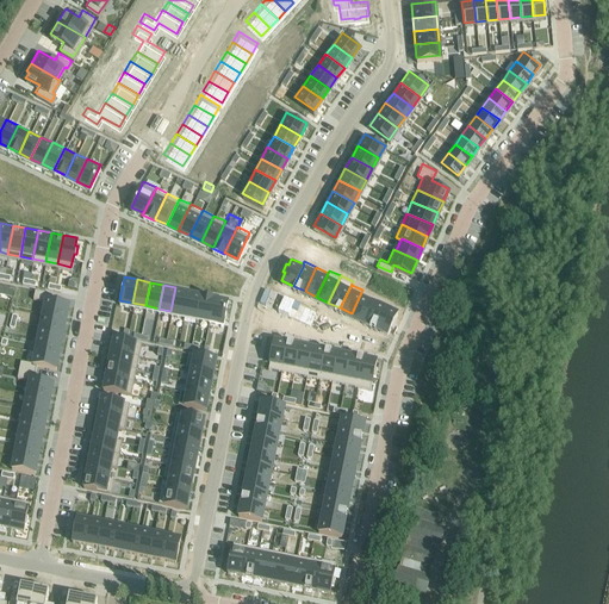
[(35,286),(32,294),(44,297),(42,310),(66,315),(68,302),(49,297),(51,290),(35,286)]
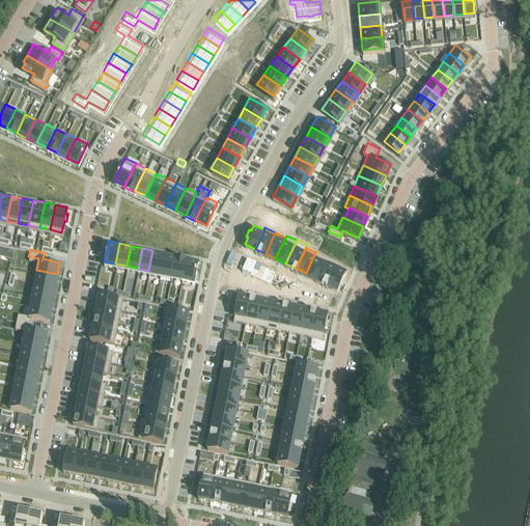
[(152,250),(148,271),(160,273),(164,252),(152,250)]
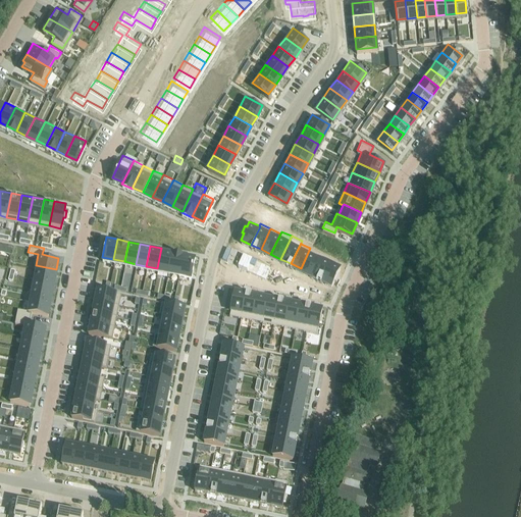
[(161,248),(157,268),(167,270),(171,250),(161,248)]
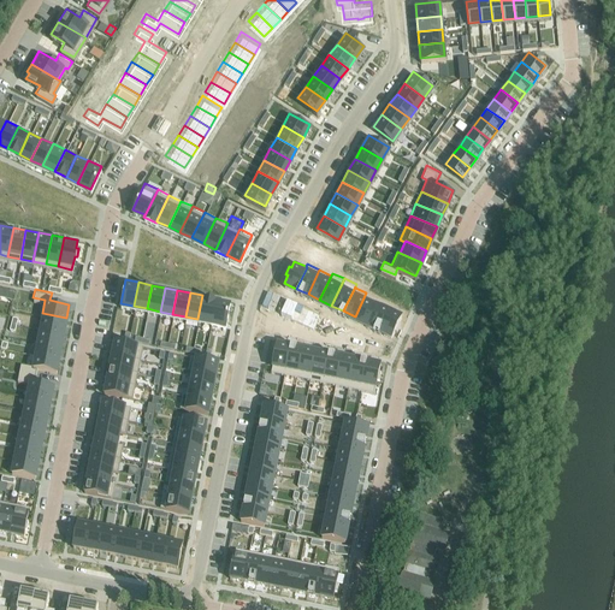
[(366,292),(355,317),(366,323),(378,298),(366,292)]
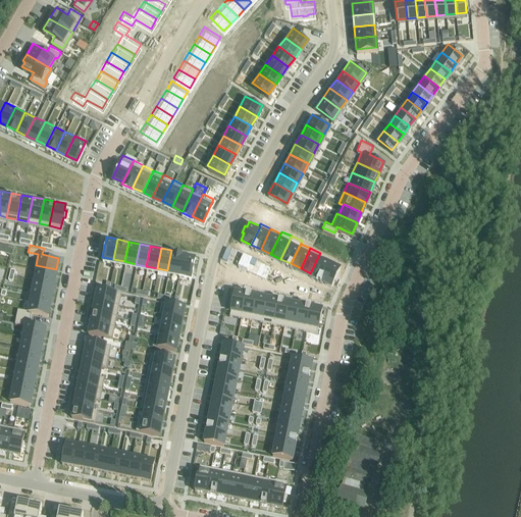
[(171,250),(167,270),(178,272),(183,252),(171,250)]
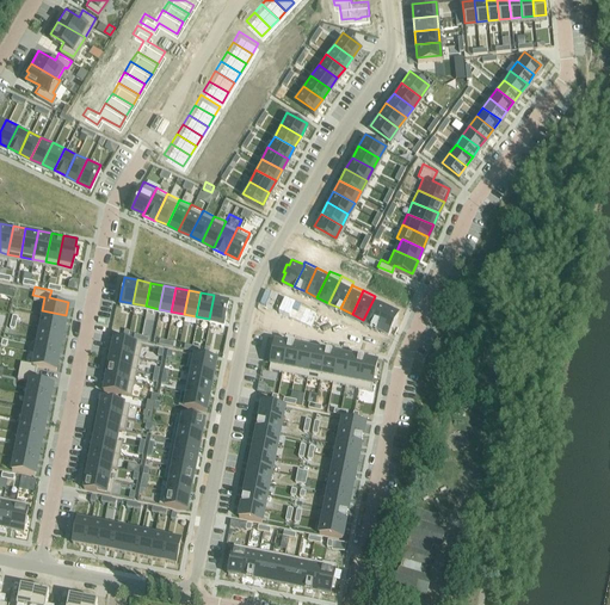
[(214,295),(209,319),(223,321),(228,298),(214,295)]
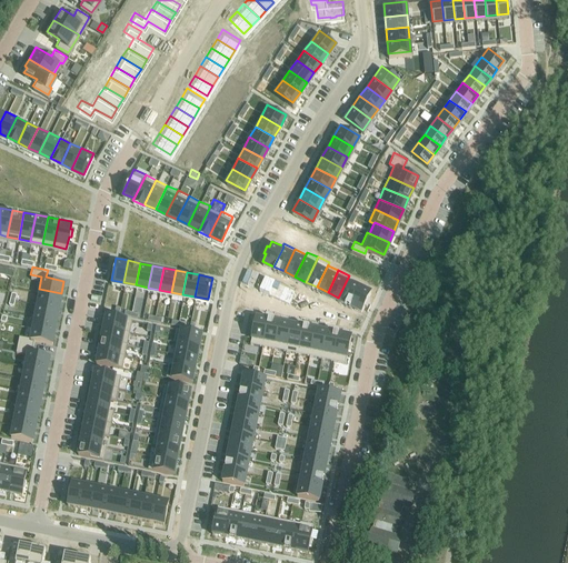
[(349,275),(338,298),(349,303),(359,283),(360,281),(349,275)]
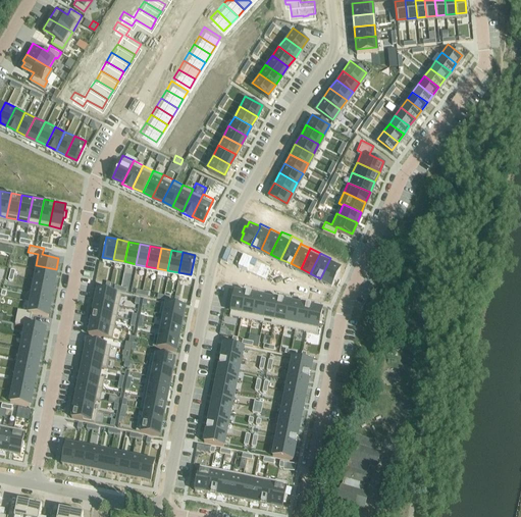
[(329,260),(320,278),(330,282),(333,276),(335,277),(339,271),(336,270),(340,265),(329,260)]
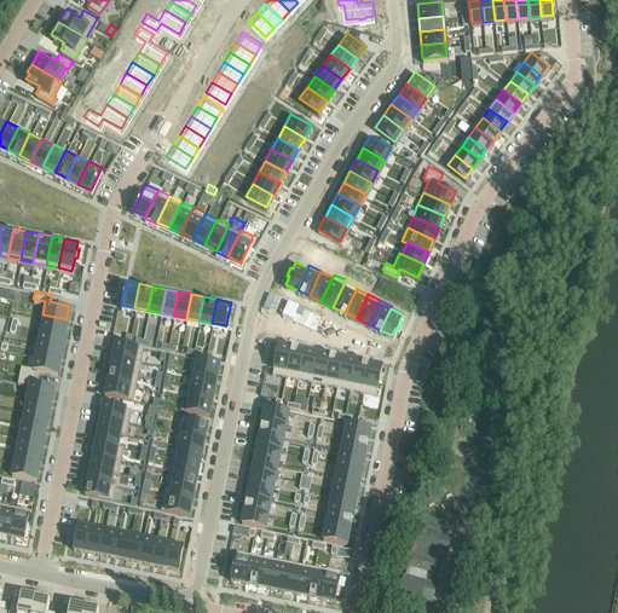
[(42,314),(40,327),(64,331),(67,319),(42,314)]
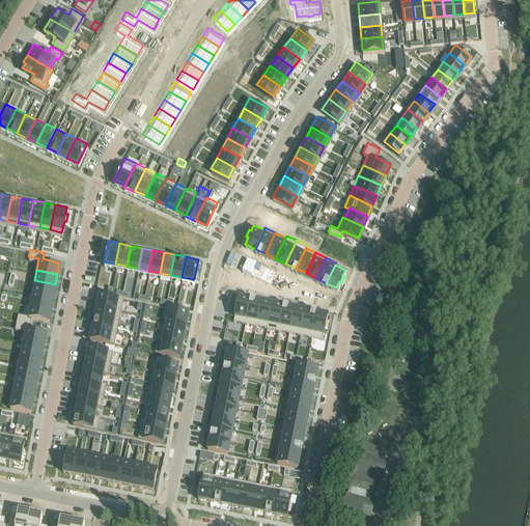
[(34,280),(32,292),(53,296),(55,284),(34,280)]
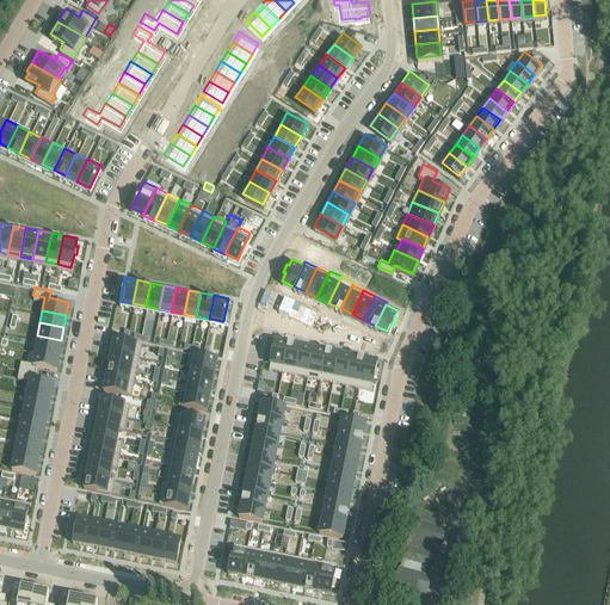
[(114,334),(110,347),(139,353),(141,340),(114,334)]
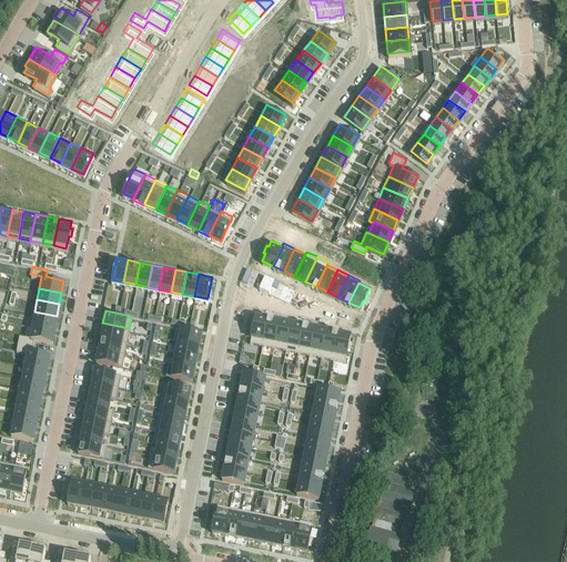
[(34,312),(32,324),(54,327),(57,316),(34,312)]
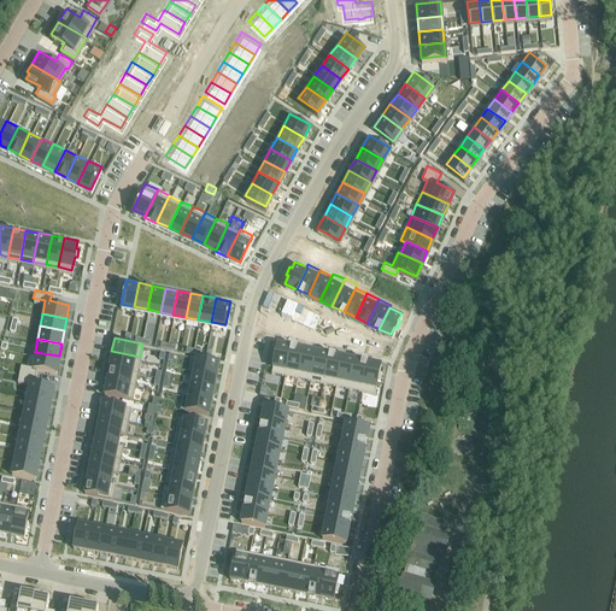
[(274,356),(271,369),(285,371),(291,342),(276,340),(275,347),(273,347),(271,356),(274,356)]
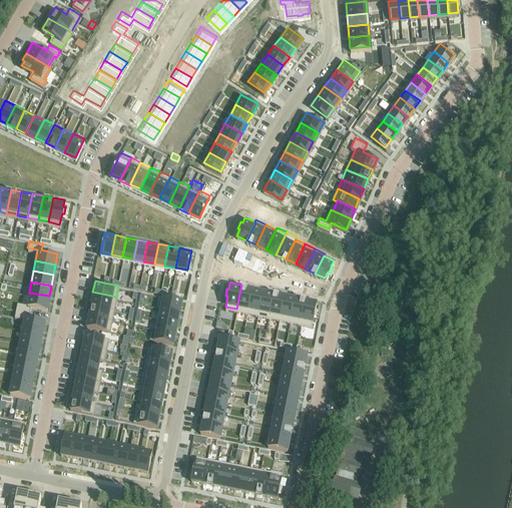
[(241,285),(236,309),(246,312),(251,287),(241,285)]
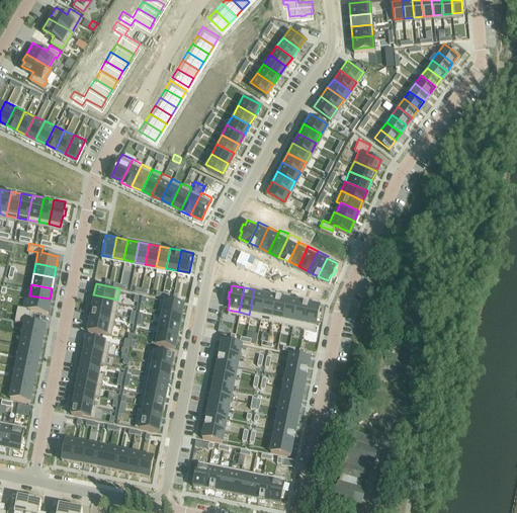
[(254,289),(249,315),(260,317),(265,291),(254,289)]
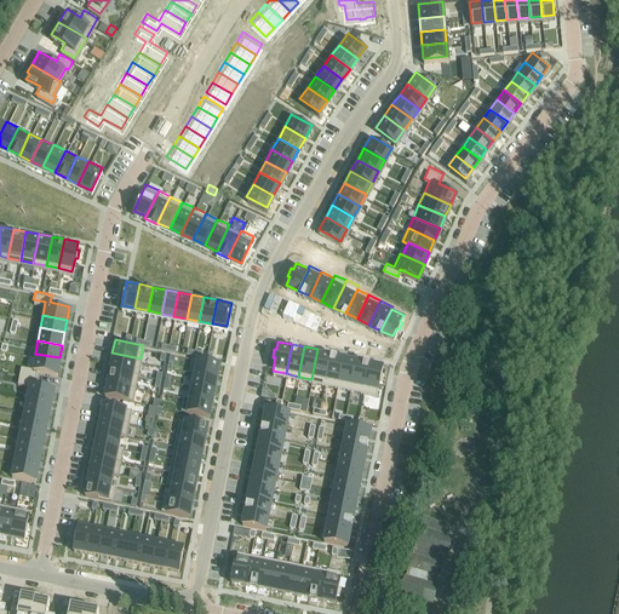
[(317,349),(311,379),(324,382),(330,353),(317,349)]
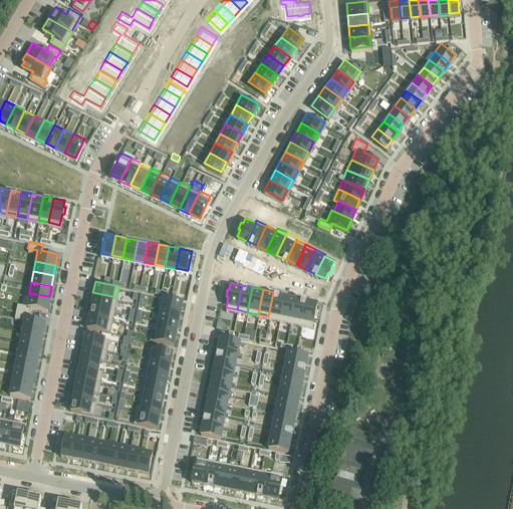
[(92,292),(90,303),(114,307),(116,297),(92,292)]
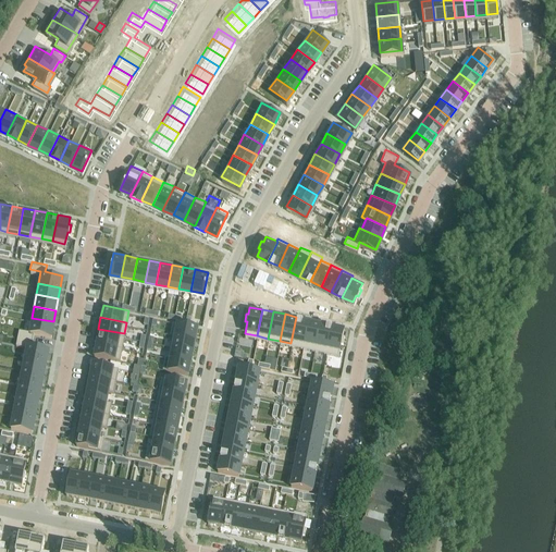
[(296,317),(291,343),(303,345),(308,319),(296,317)]
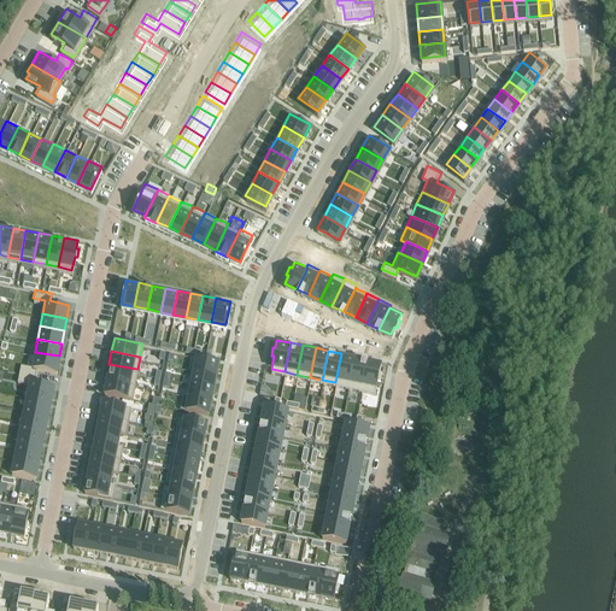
[(21,362),(18,370),(35,372),(36,365),(56,369),(59,356),(35,352),(33,364),(21,362)]
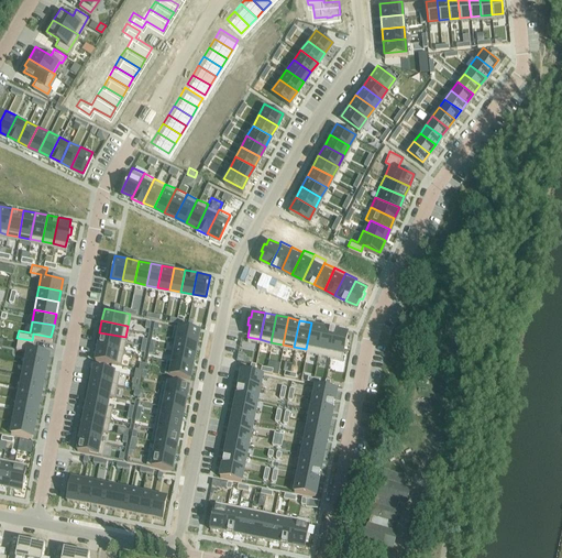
[(174,323),(171,335),(174,336),(174,335),(197,339),(199,327),(174,323)]
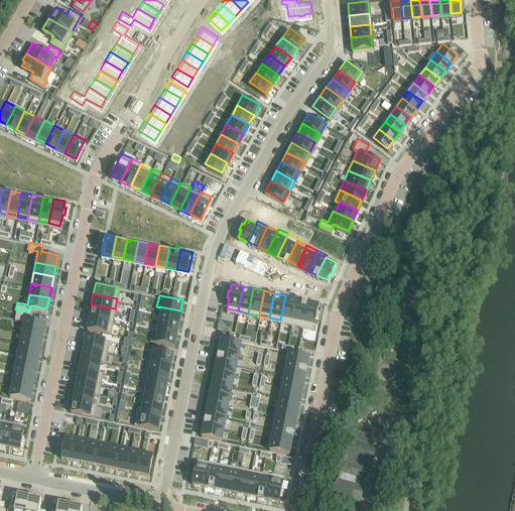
[(285,295),(280,320),(291,322),(295,297),(285,295)]
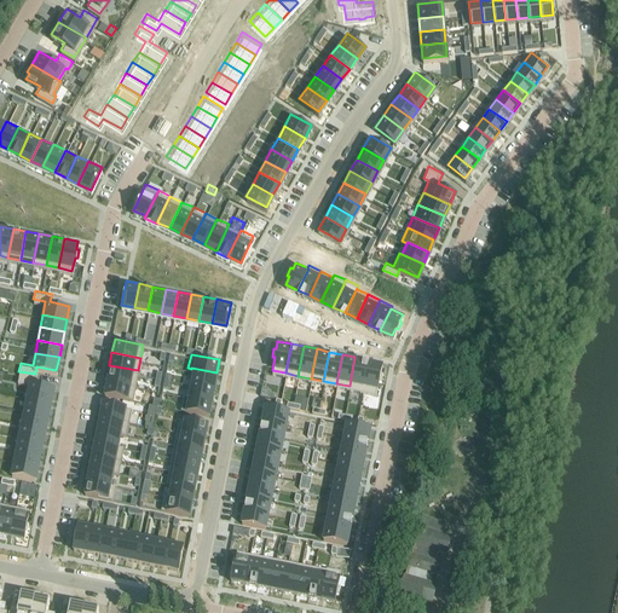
[(354,357),(350,386),(362,388),(368,359),(354,357)]
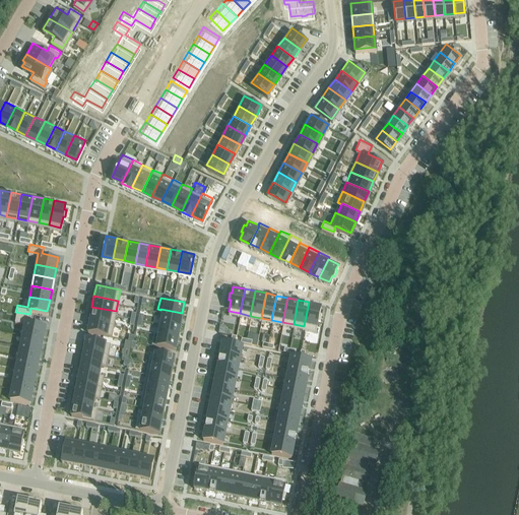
[(309,302),(304,326),(315,328),(317,318),(319,318),(321,311),(319,310),(320,304),(309,302)]
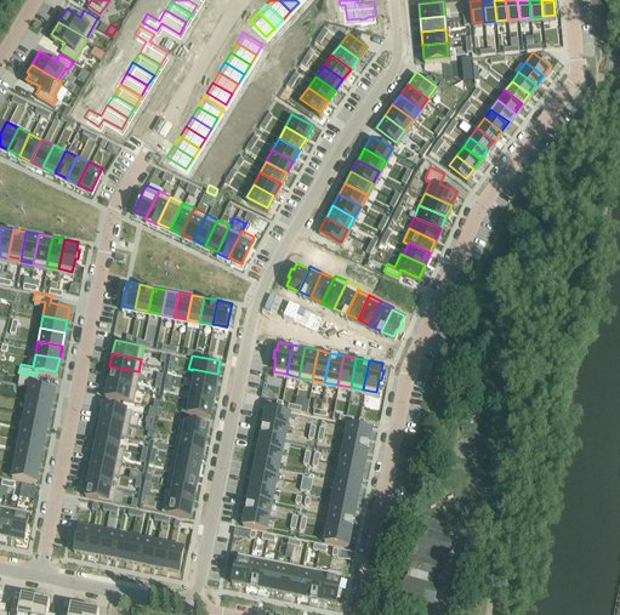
[(109,366),(107,379),(135,385),(138,371),(109,366)]
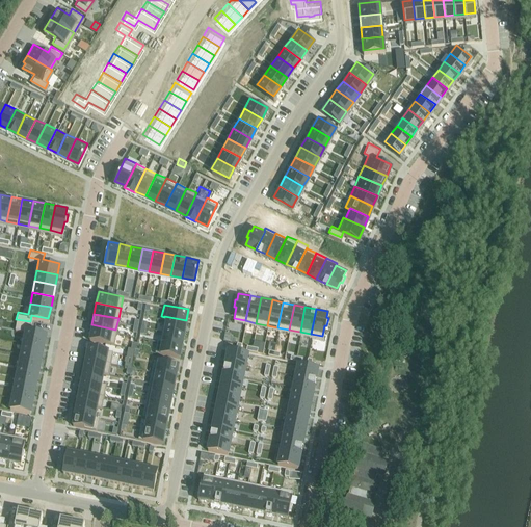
[(164,317),(162,327),(184,332),(186,320),(164,316),(164,317)]
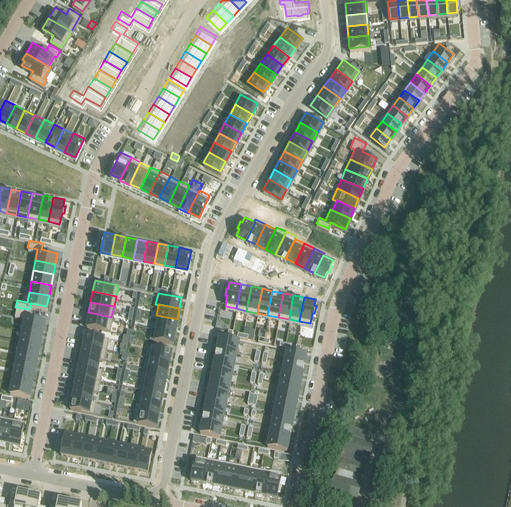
[(15,307),(14,314),(24,316),(22,326),(42,330),(44,319),(28,316),(29,309),(15,307)]
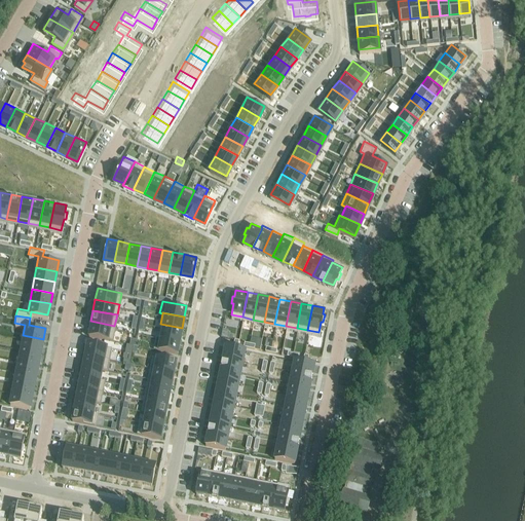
[(90,321),(88,332),(112,337),(114,326),(90,321)]
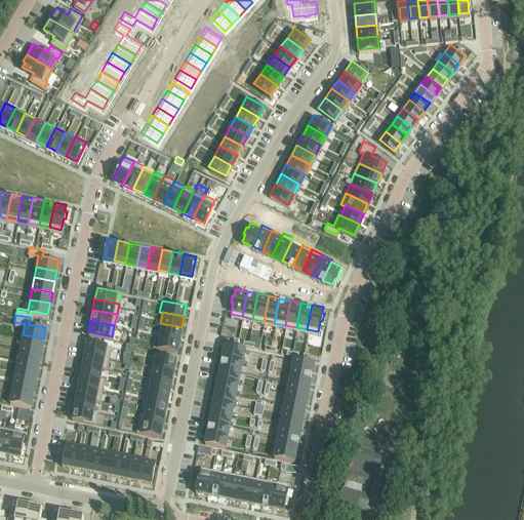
[(157,333),(178,338),(182,327),(160,323),(157,333)]
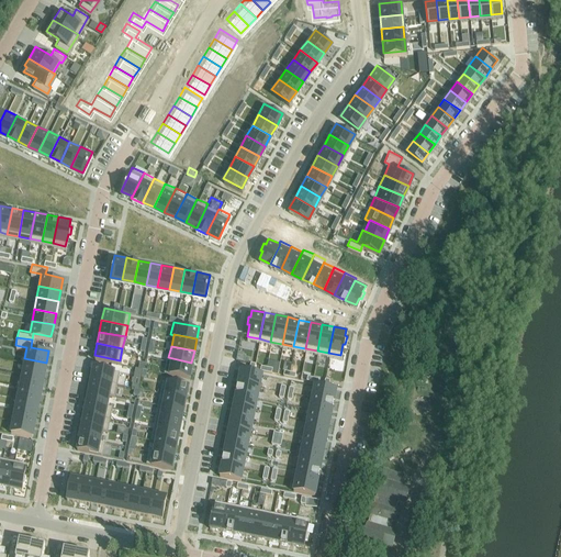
[(166,356),(164,369),(189,375),(191,363),(168,357),(166,356)]
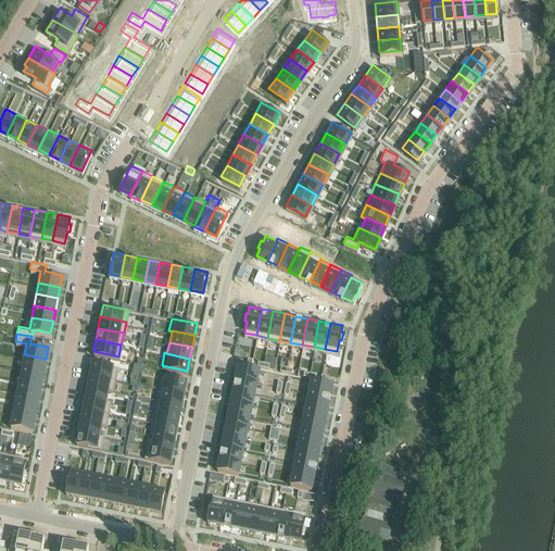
[(24,354),(22,365),(43,370),(46,359),(24,354)]
